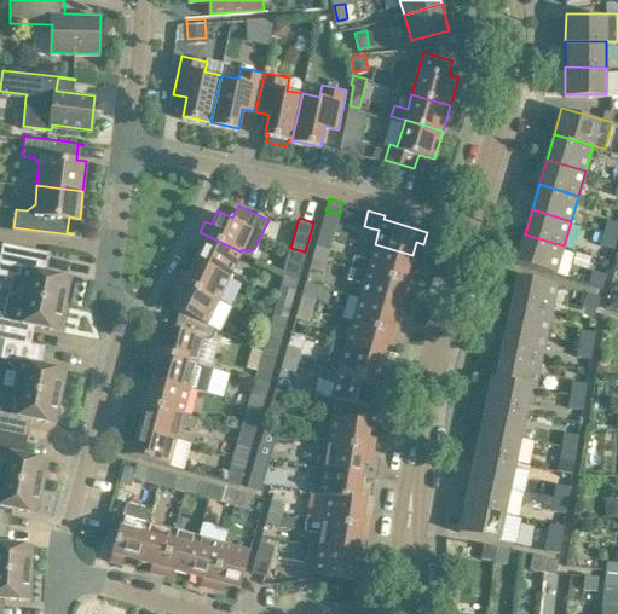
[(617,220),(608,218),(605,230),(617,235),(617,220)]
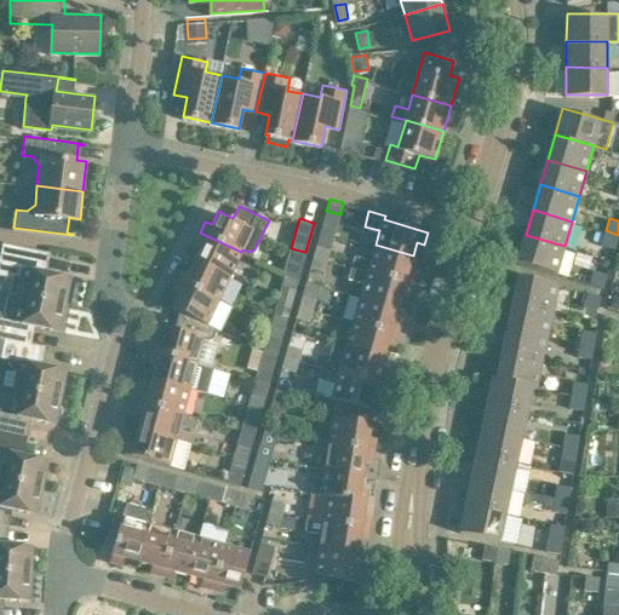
[(618,235),(606,230),(602,243),(615,247),(618,239),(618,235)]
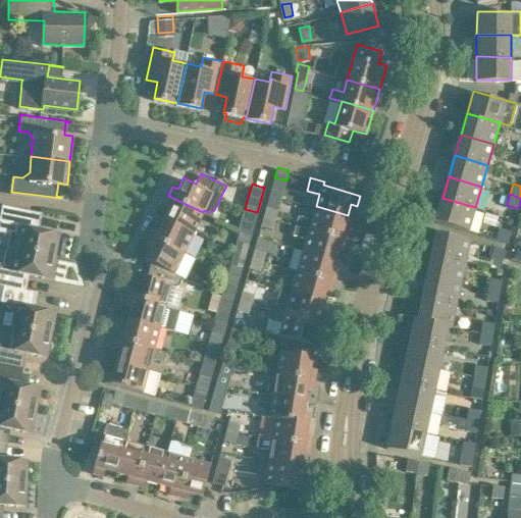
[(169,207),(164,217),(194,231),(203,212),(168,196),(164,204),(169,207)]
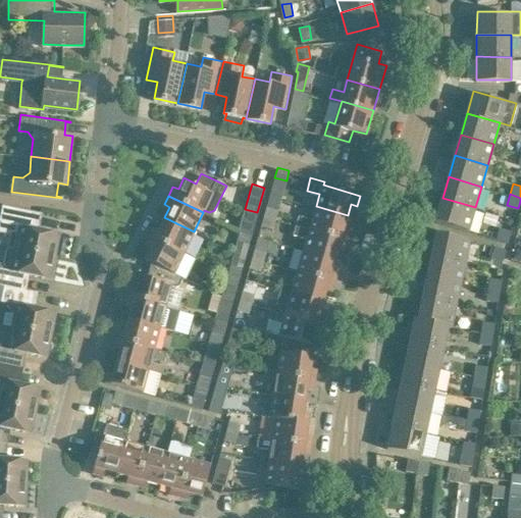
[(475,207),(443,198),(436,219),(469,229),(475,207)]
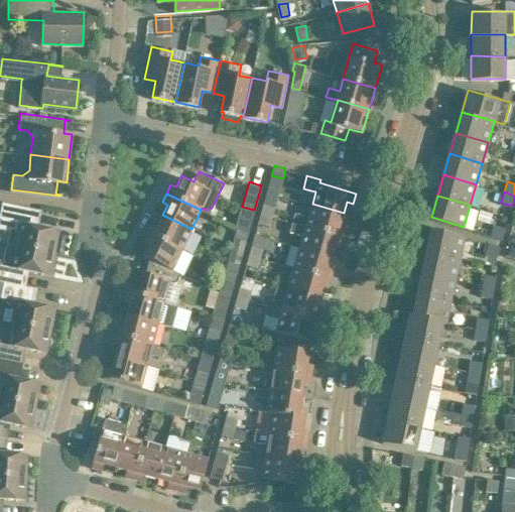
[(15,244),(54,252),(59,230),(39,226),(21,222),(21,220),(16,219),(19,205),(3,201),(0,213),(0,227),(17,232),(15,244)]
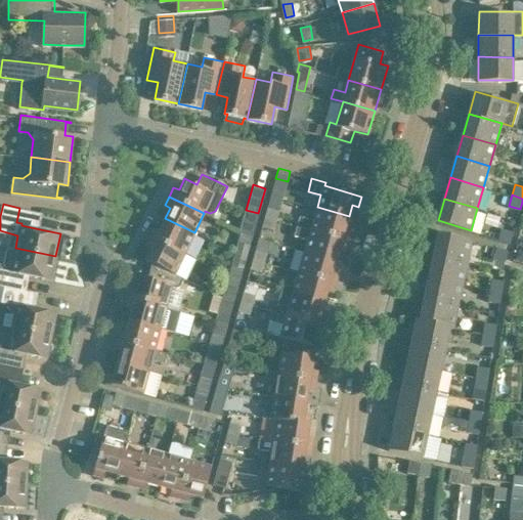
[(267,207),(264,216),(276,219),(279,210),(267,207)]
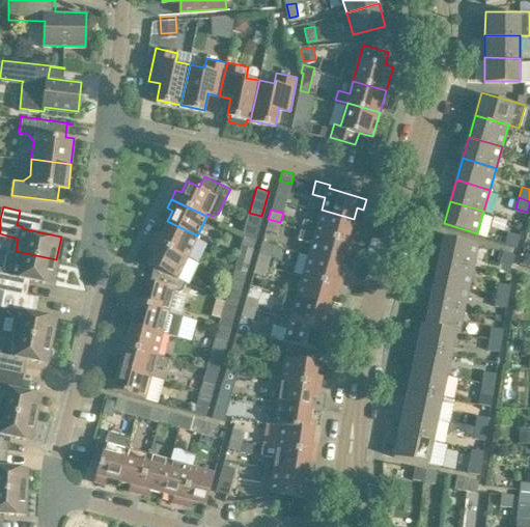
[(304,218),(301,228),(353,243),(356,232),(350,231),(354,219),(322,210),(317,222),(304,218)]
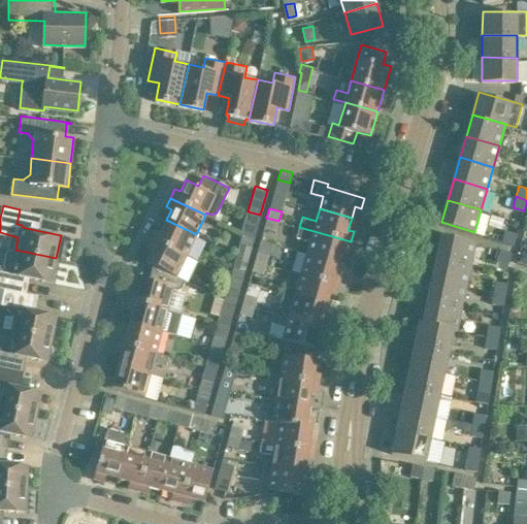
[(492,215),(490,224),(500,227),(503,218),(492,215)]
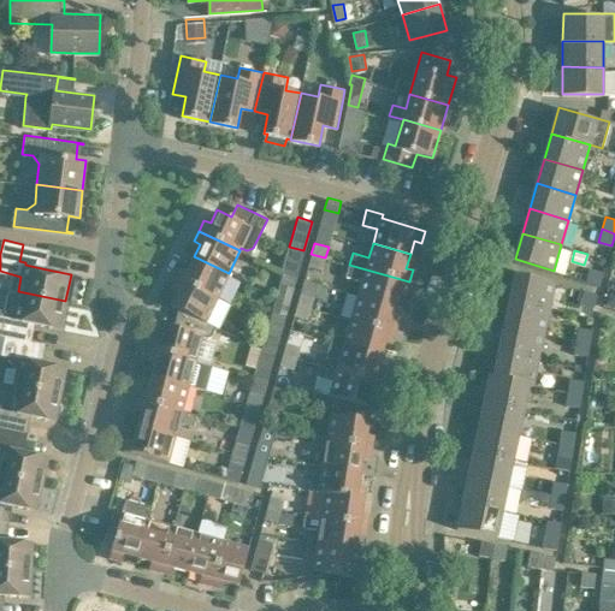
[(325,257),(311,254),(308,265),(321,270),(325,257)]
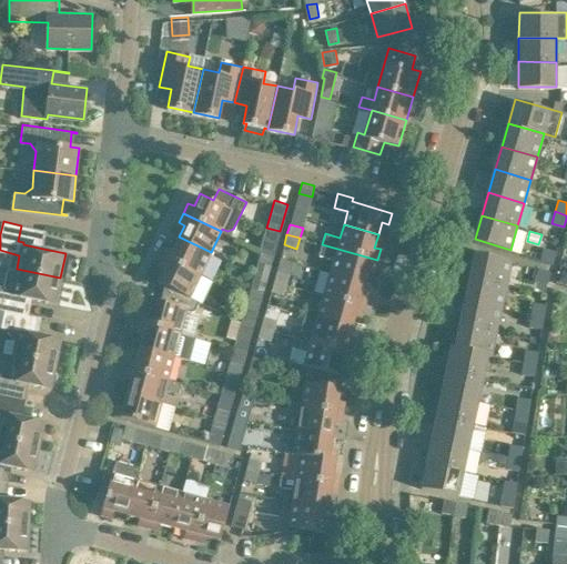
[(168,245),(163,255),(200,273),(211,252),(179,237),(173,249),(168,245)]
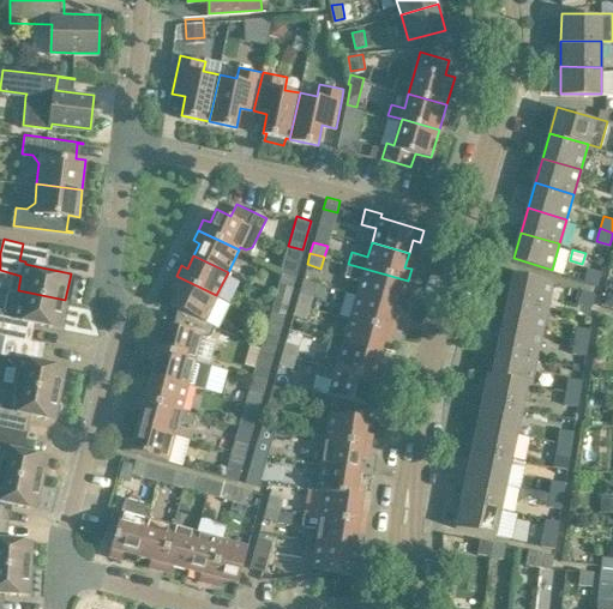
[(361,279),(358,291),(395,302),(398,290),(406,291),(408,281),(348,264),(344,275),(361,279)]
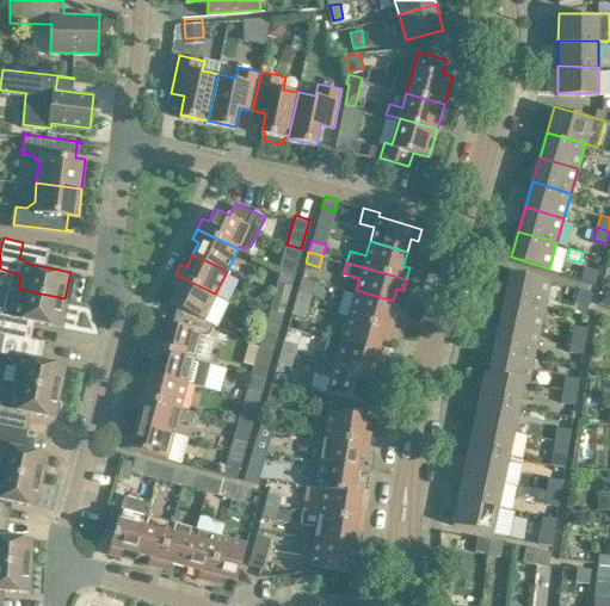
[(583,278),(596,282),(599,269),(586,265),(583,278)]
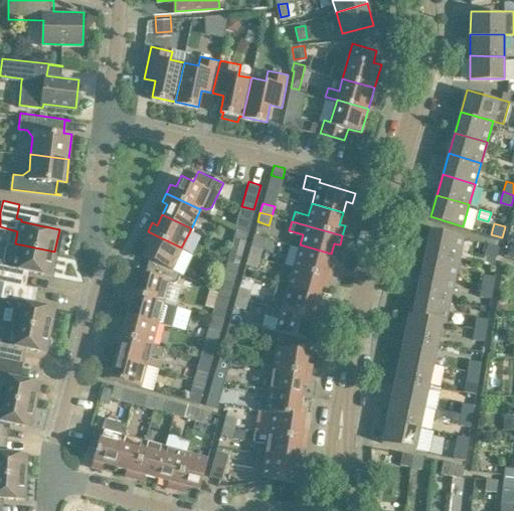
[(248,229),(236,226),(234,236),(245,239),(248,229)]
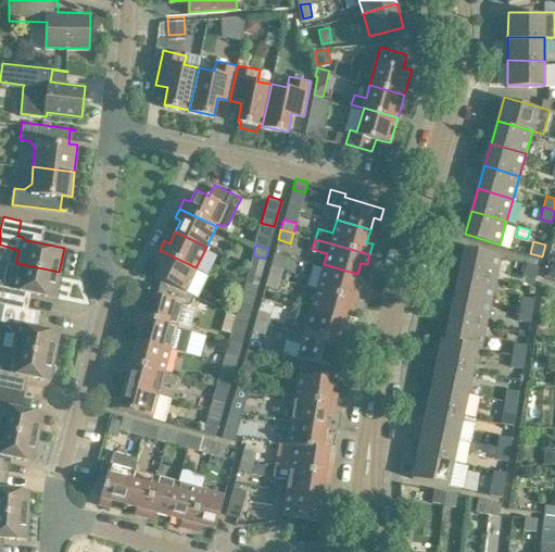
[(466,246),(461,270),(496,277),(502,253),(466,246)]
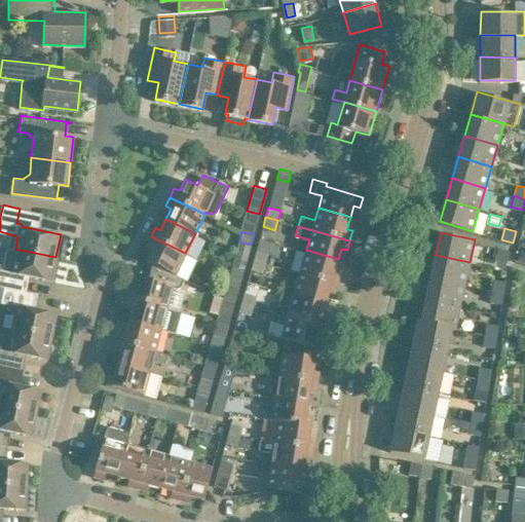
[(147,260),(153,263),(175,273),(176,273),(184,277),(186,278),(196,257),(185,253),(151,236),(146,246),(152,249),(147,260)]
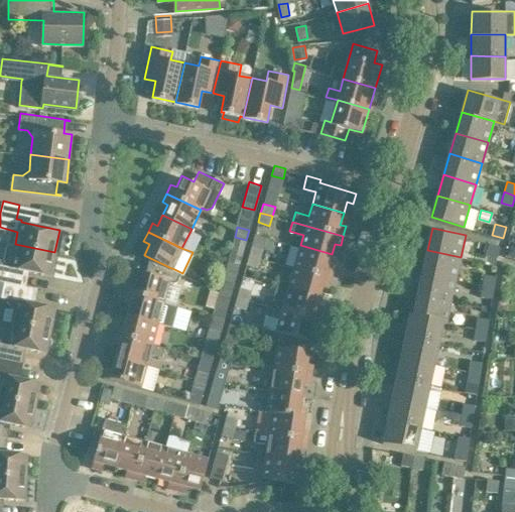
[(4,259),(4,261),(12,262),(15,244),(7,242),(4,259)]
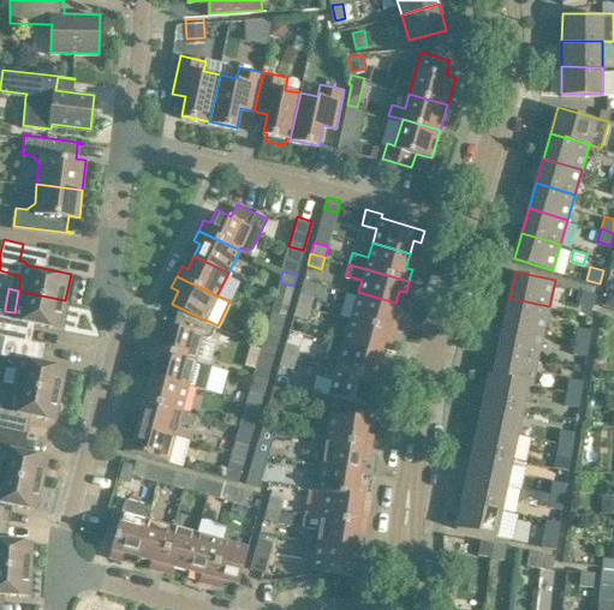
[(579,301),(592,305),(596,293),(583,288),(579,301)]
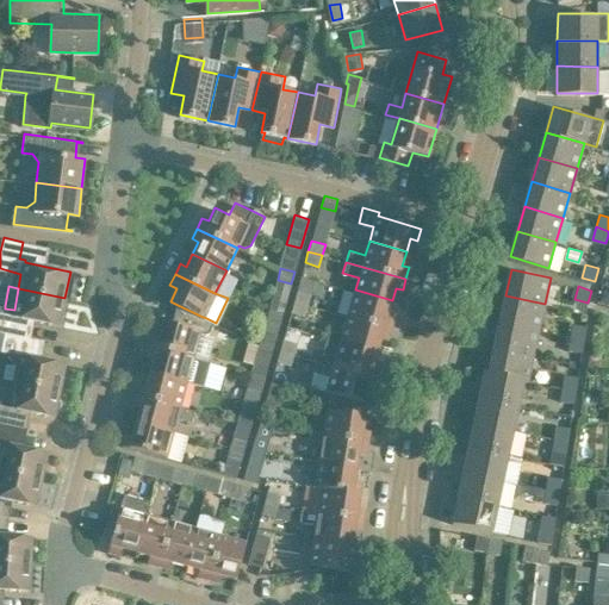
[(0,330),(6,331),(24,335),(28,318),(60,324),(64,298),(18,288),(14,310),(5,309),(5,306),(0,304),(0,330)]
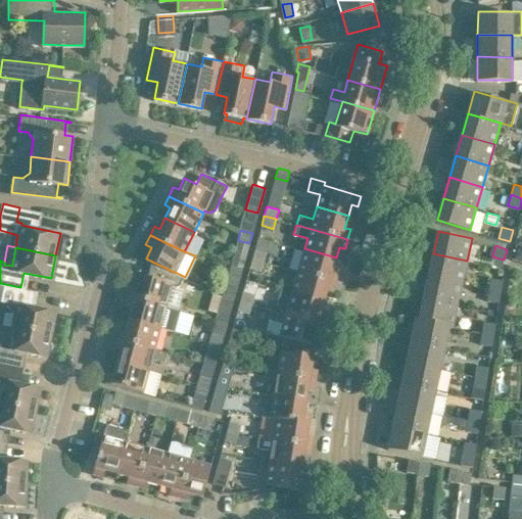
[(255,248),(252,257),(265,261),(267,251),(255,248)]
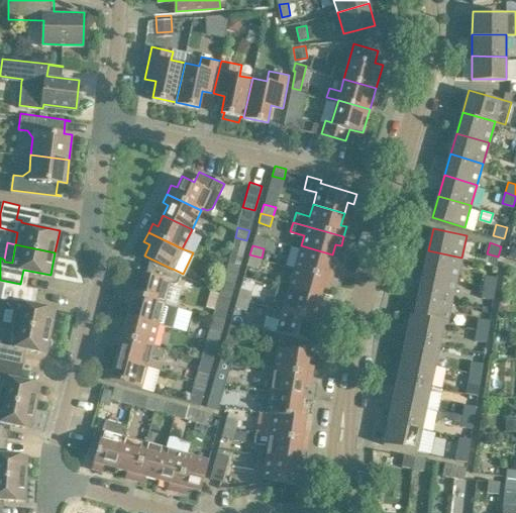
[(301,245),(295,268),(331,278),(334,269),(328,267),(332,254),(301,245)]
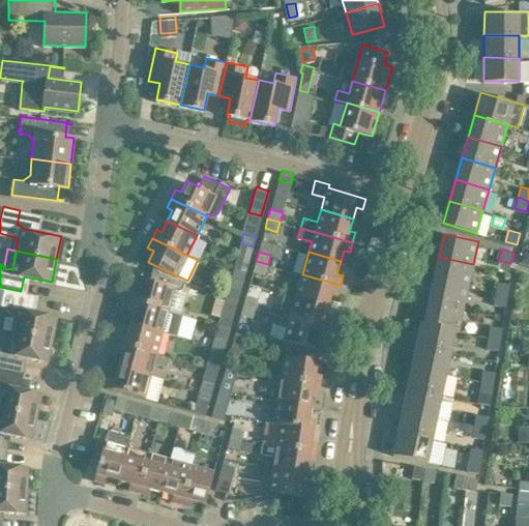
[(439,257),(434,279),(468,286),(473,264),(439,257)]
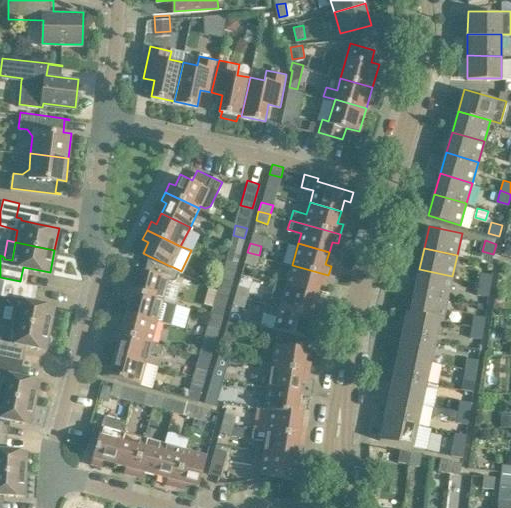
[(259,255),(247,252),(244,261),(256,265),(259,255)]
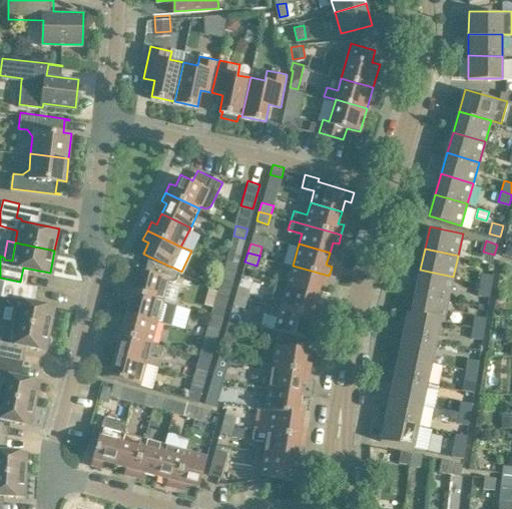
[(128,280),(126,289),(162,299),(168,278),(173,280),(176,279),(179,271),(171,267),(170,267),(149,257),(145,272),(137,270),(134,282),(128,280)]
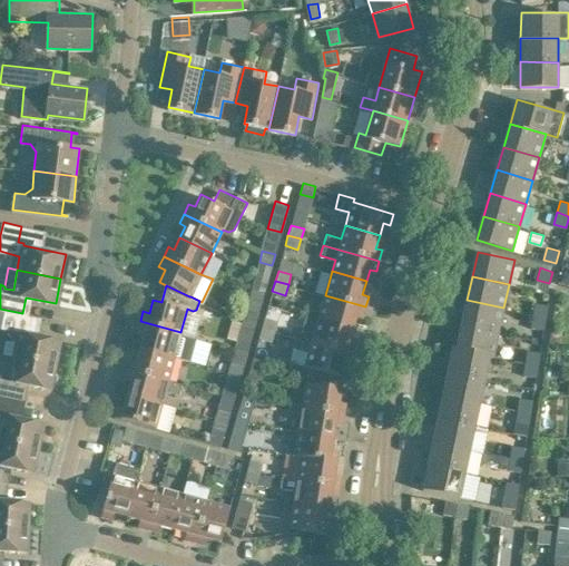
[(252,288),(249,298),(262,301),(264,291),(252,288)]
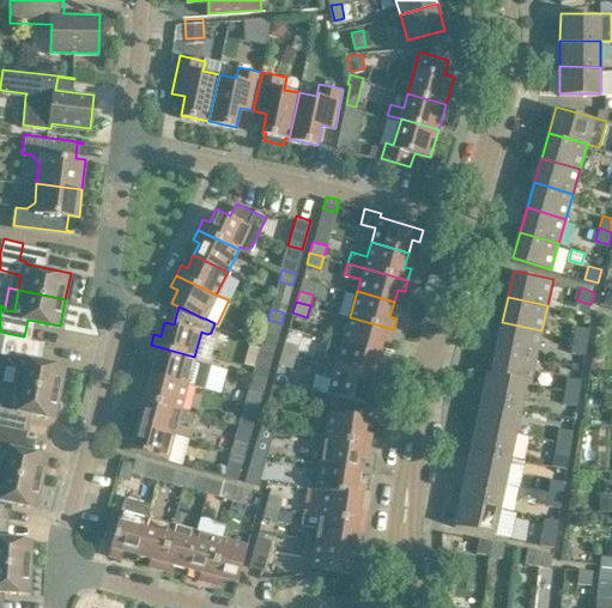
[(350,317),(343,341),(380,351),(383,339),(391,341),(393,329),(350,317)]
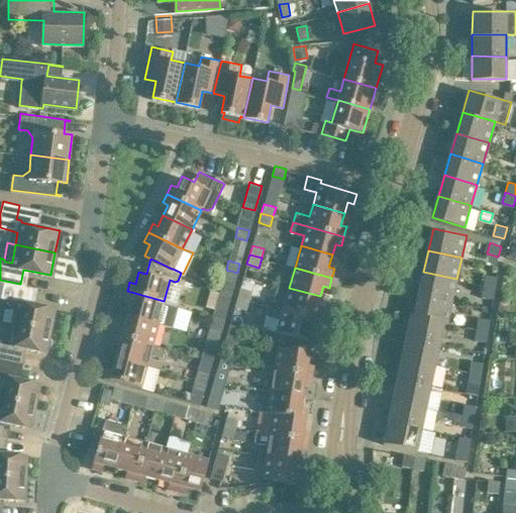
[(237,273),(226,270),(223,280),(234,283),(237,273)]
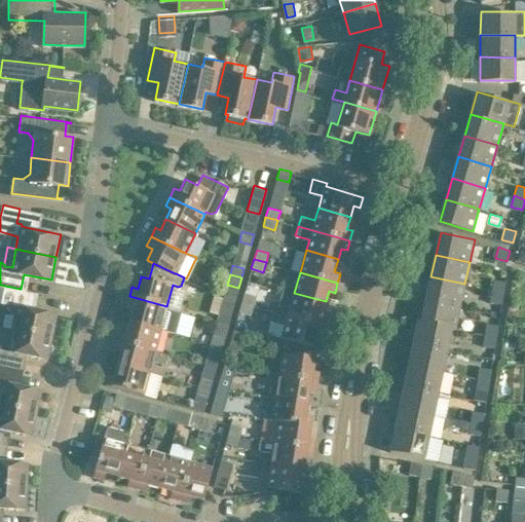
[(430,276),(426,298),(460,305),(464,284),(430,276)]
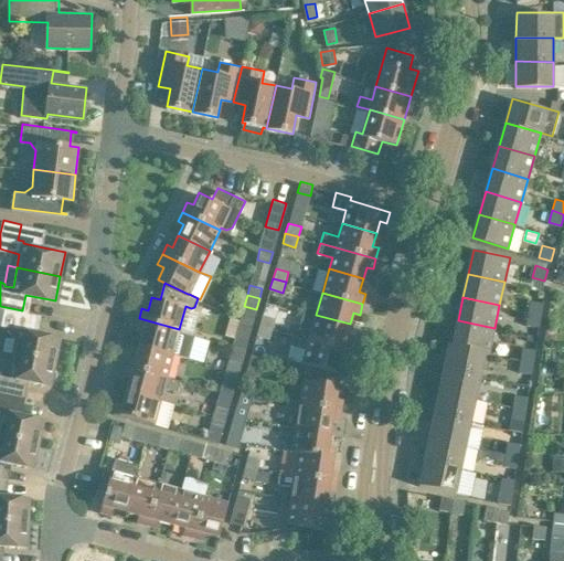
[(531,299),(529,311),(541,314),(543,302),(531,299)]
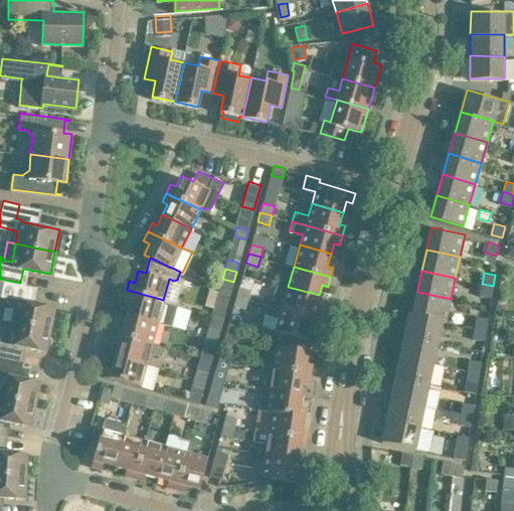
[(15,309),(12,320),(51,329),(55,306),(28,301),(31,286),(20,283),(5,280),(2,297),(7,298),(7,299),(15,309)]
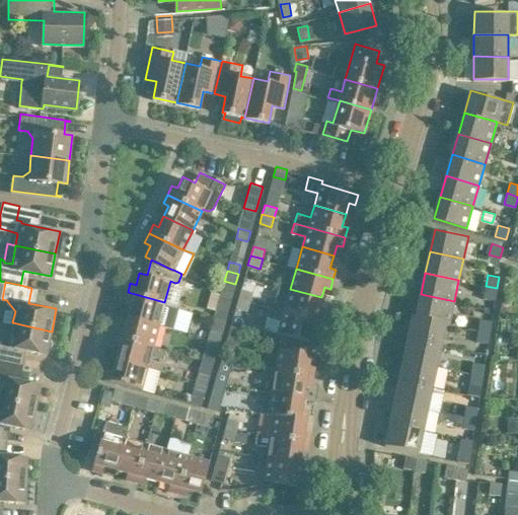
[(497,288),(486,286),(484,297),(496,298),(497,288)]
